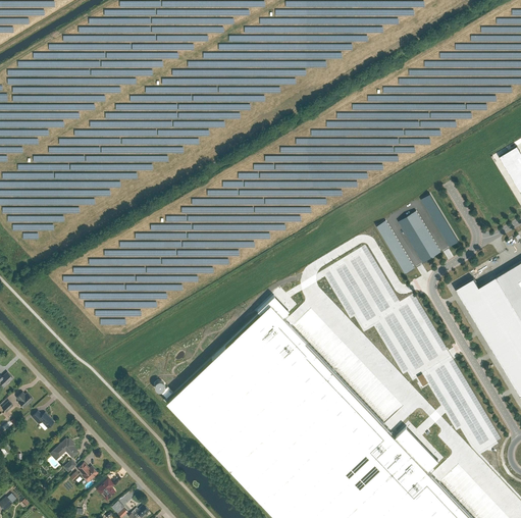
[(515,163),(520,159),(520,154),(518,149),(509,155),(515,163)]
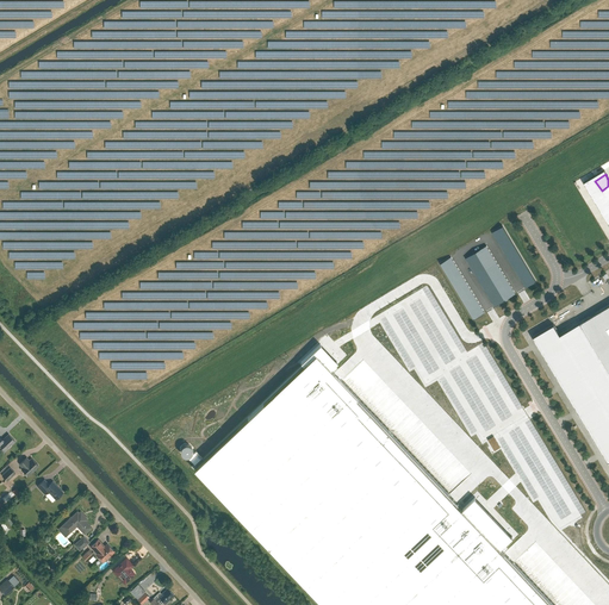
[(591,197),(602,191),(595,181),(585,187),(591,197)]
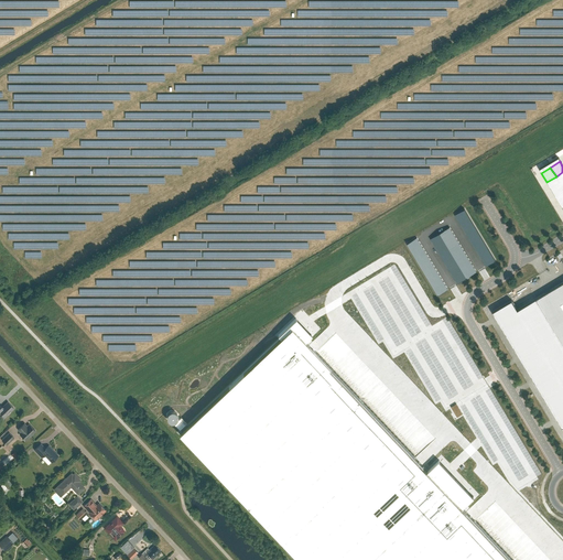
[(547,182),(549,187),(559,181),(556,176),(547,182)]
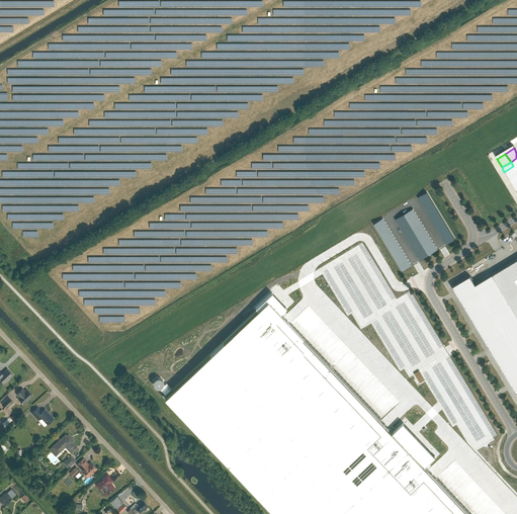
[(516,171),(513,166),(504,172),(507,176),(516,171)]
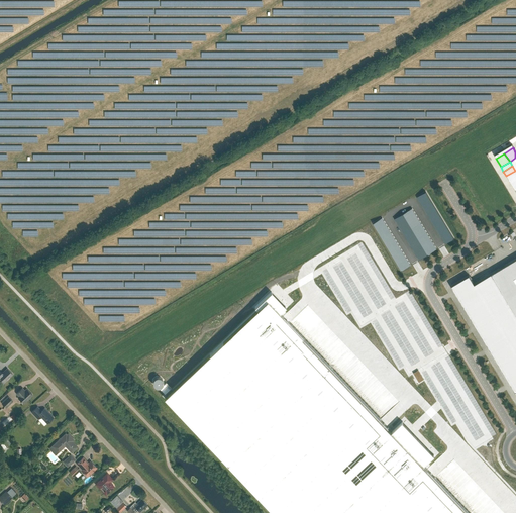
[(509,180),(515,176),(515,171),(506,176),(509,180)]
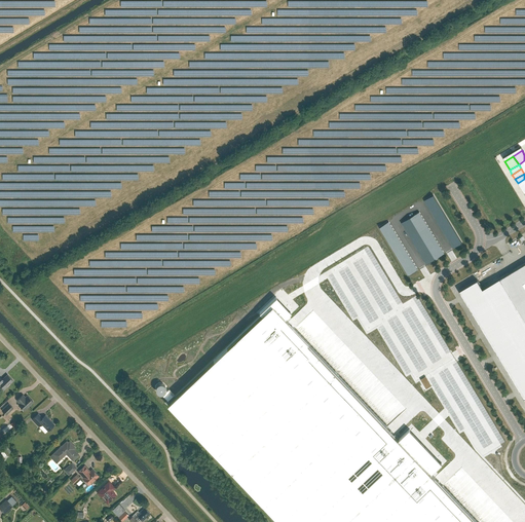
[(435,198),(425,203),(427,208),(437,201),(435,198)]
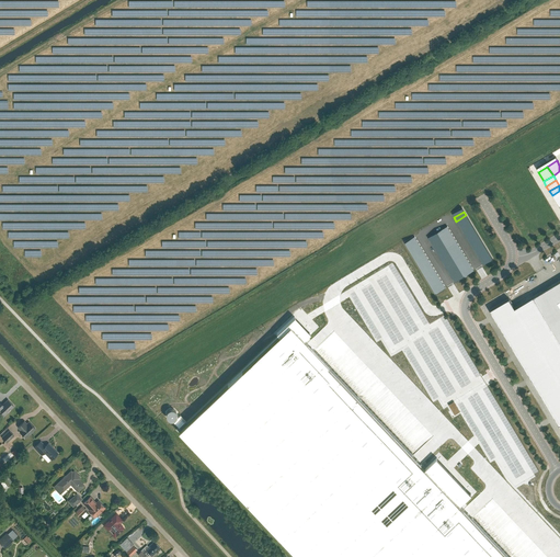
[(466,215),(456,222),(458,225),(467,219),(466,215)]
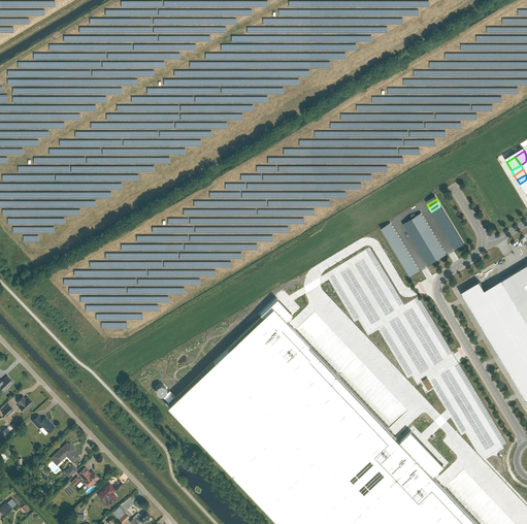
[(439,206),(431,211),(433,215),(441,209),(439,206)]
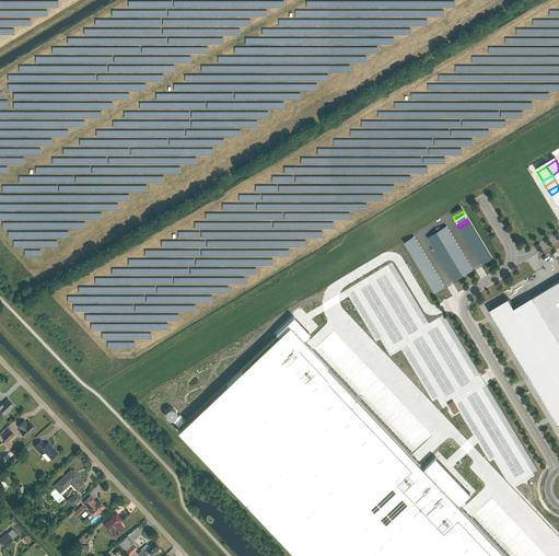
[(468,222),(459,228),(461,231),(470,226),(468,222)]
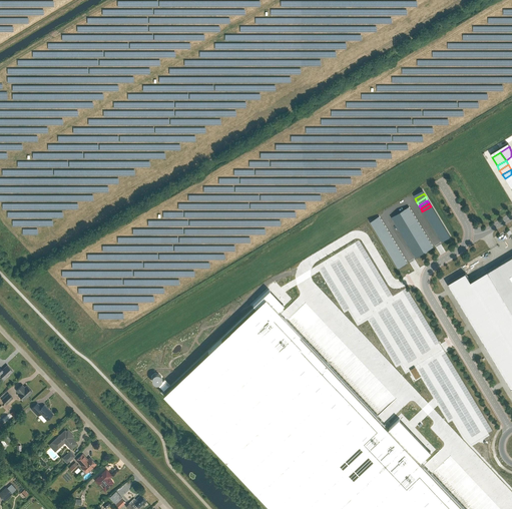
[(431,206),(422,211),(424,214),(433,209),(431,206)]
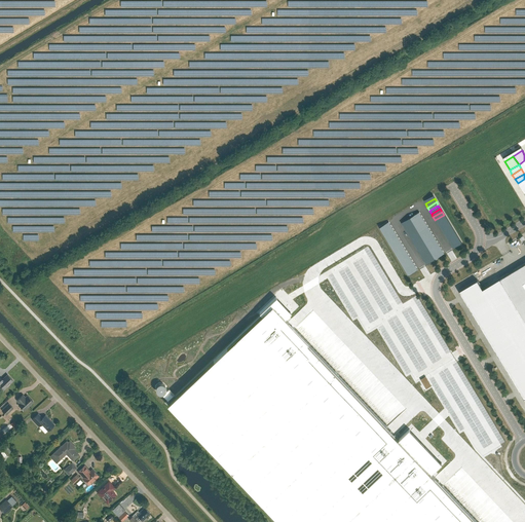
[(444,215),(435,220),(437,223),(446,218),(444,215)]
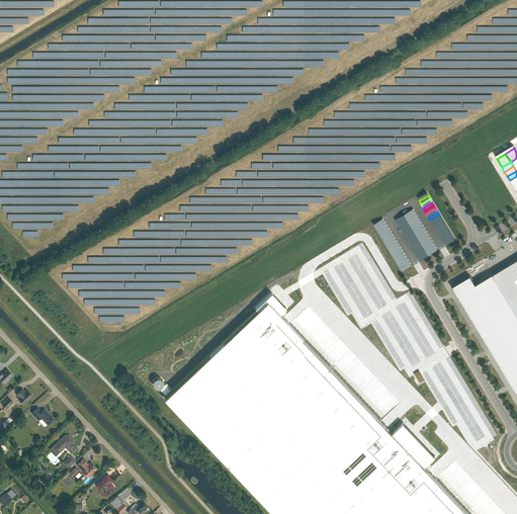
[(414,212),(405,218),(407,221),(416,216),(414,212)]
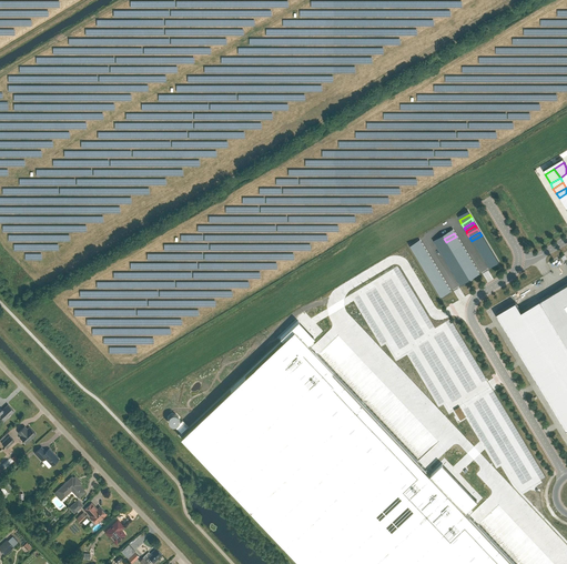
[(482,235),(472,241),(474,244),(484,239),(482,235)]
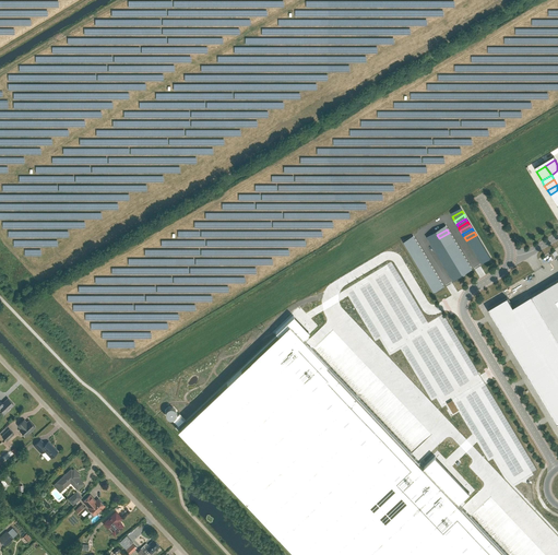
[(449,233),(439,238),(441,241),(451,236),(449,233)]
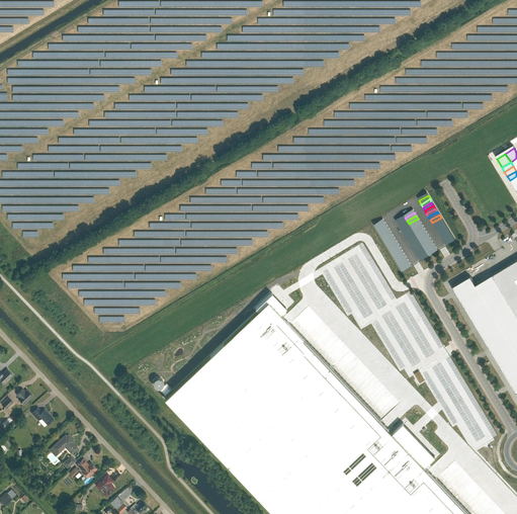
[(405,218),(397,223),(399,227),(407,221),(405,218)]
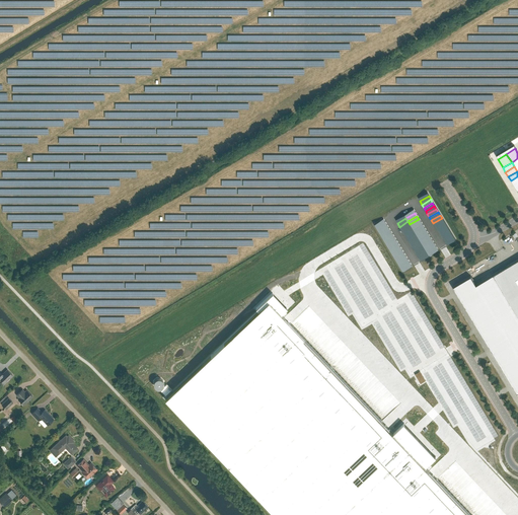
[(442,218),(433,223),(435,226),(444,221),(442,218)]
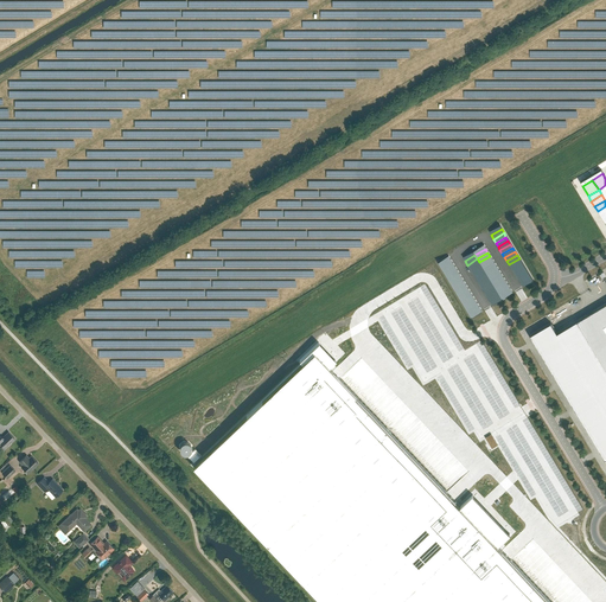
[(490,256),(479,262),(482,266),(492,260),(490,256)]
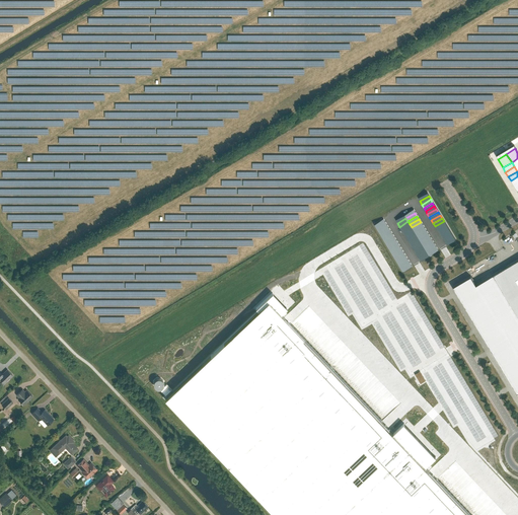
[(408,221),(399,227),(400,230),(410,224),(408,221)]
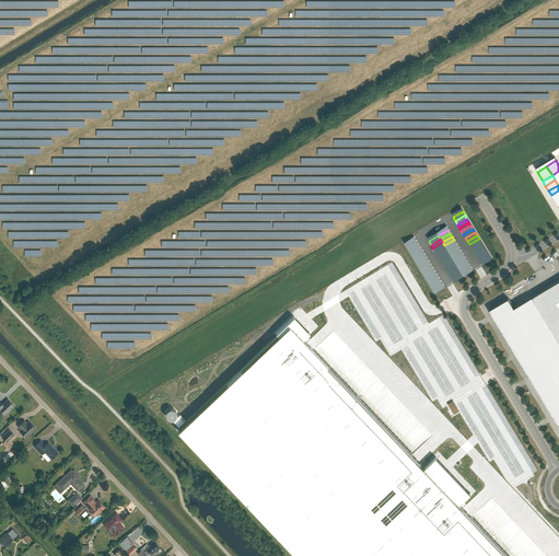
[(479,239),(469,244),(472,247),(480,242),(479,239)]
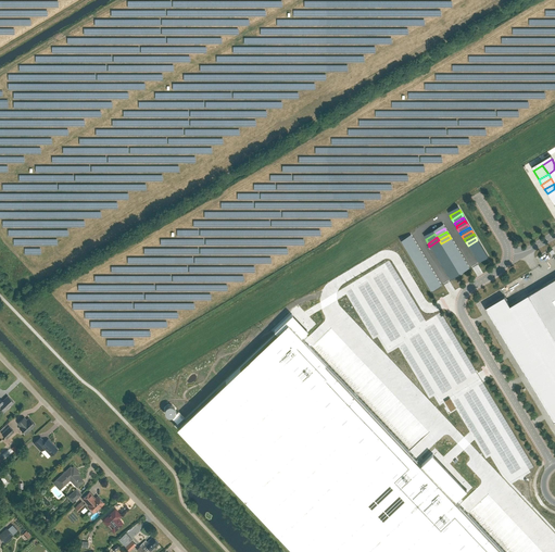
[(412,238),(403,245),(404,248),(414,242),(412,238)]
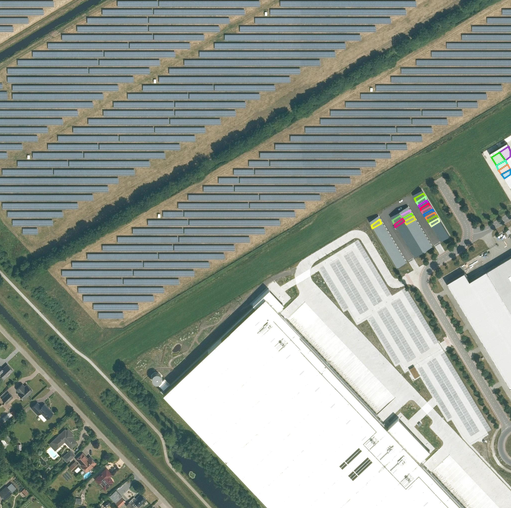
[(415,219),(406,224),(408,228),(416,222),(415,219)]
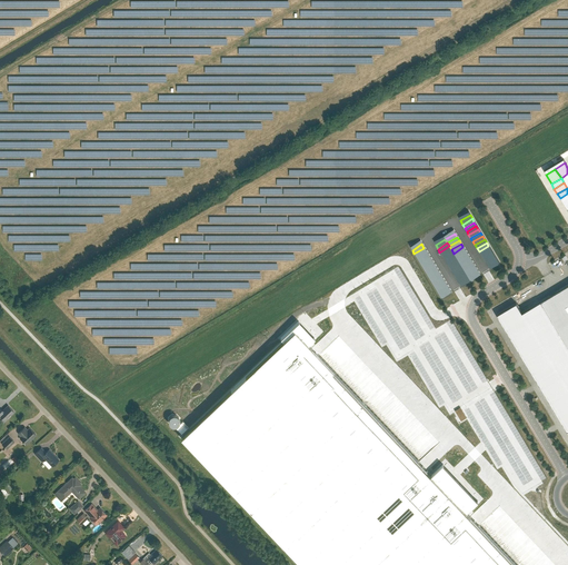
[(449,246),(439,253),(441,256),(451,249),(449,246)]
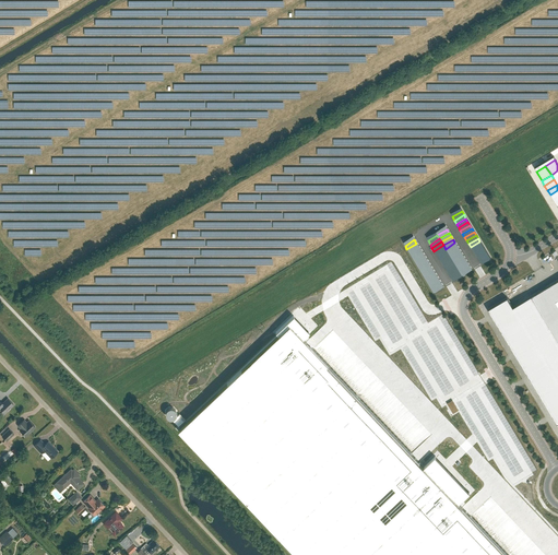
[(479,241),(471,247),(472,250),(482,245),(479,241)]
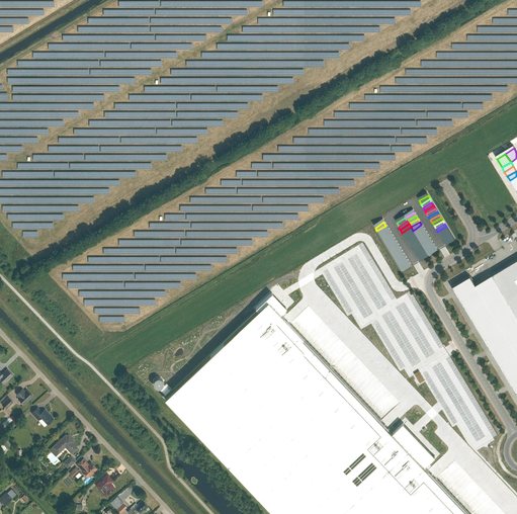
[(421,225),(413,231),(415,234),(423,228),(421,225)]
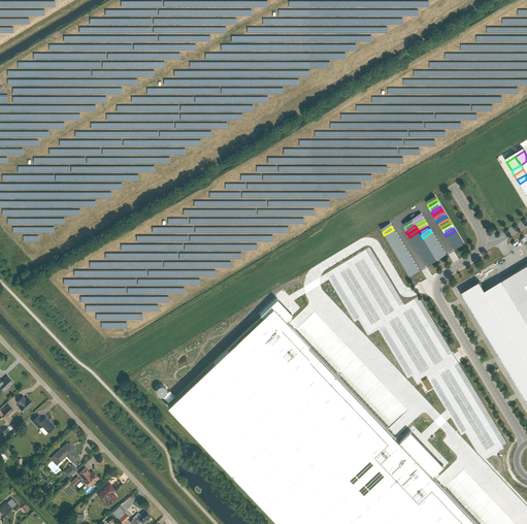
[(393,230),(384,235),(386,238),(395,233),(393,230)]
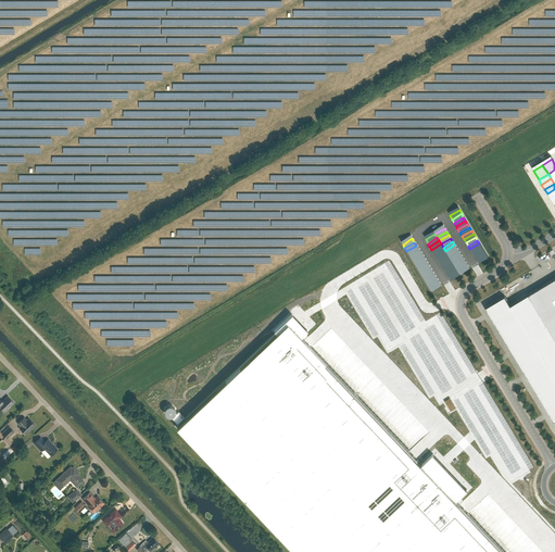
[(441,243),(431,250),(433,253),(443,248),(441,243)]
